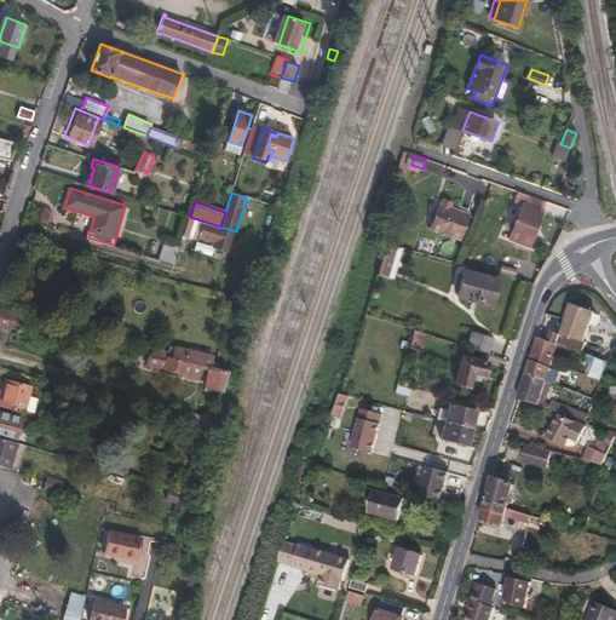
[(537,228),(543,208),(527,201),(519,220),(537,228)]
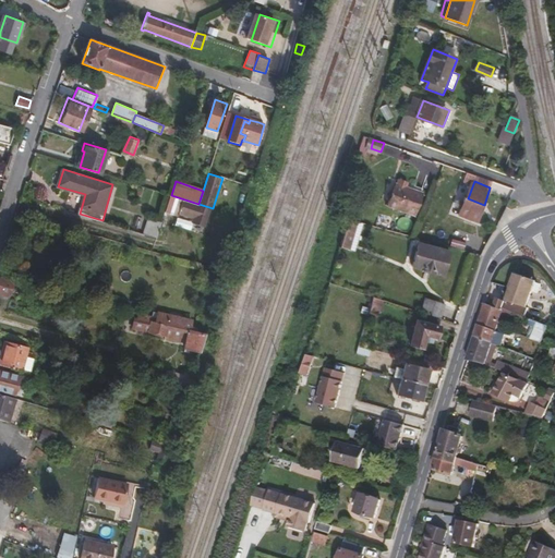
[(418,213),(423,190),(395,182),(388,205),(418,213)]
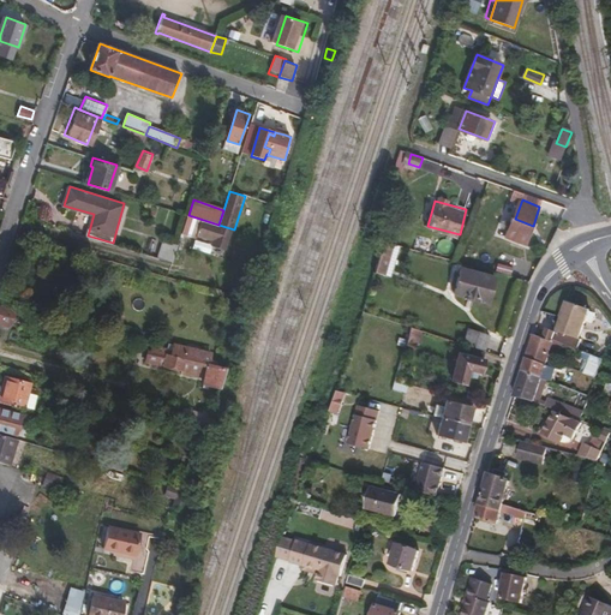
[(533,226),(515,219),(513,225),(531,231),(533,226)]
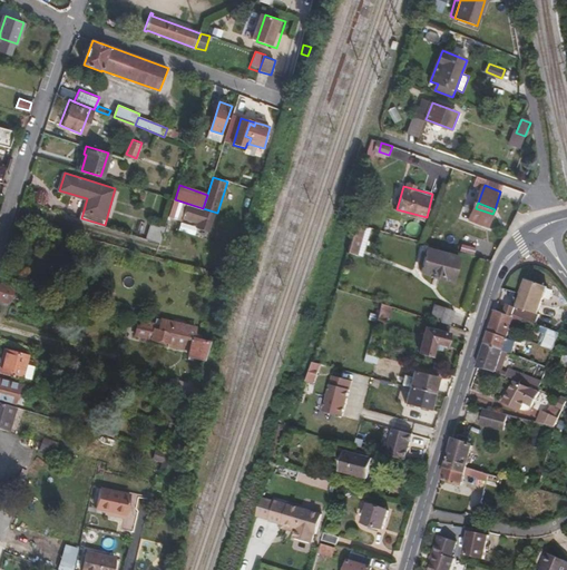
[(208,228),(213,215),(193,208),(187,223),(208,228)]
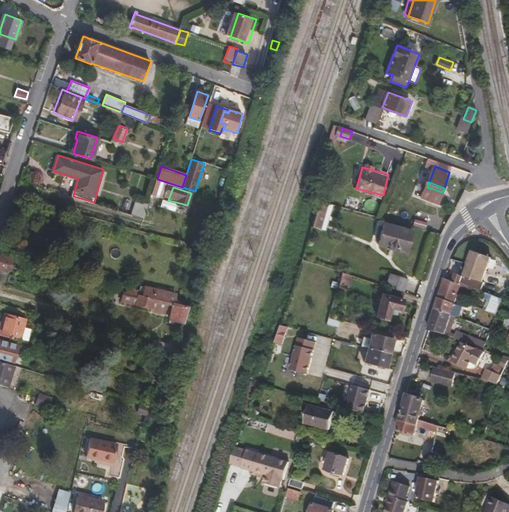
[(144,217),(148,203),(137,200),(132,214),(144,217)]
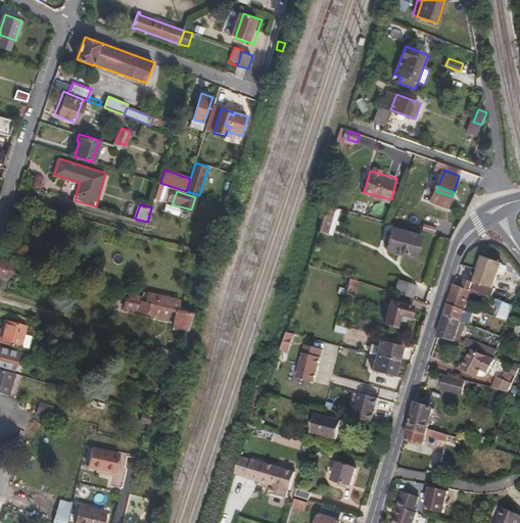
[(328,233),(336,206),(327,204),(320,231),(328,233)]
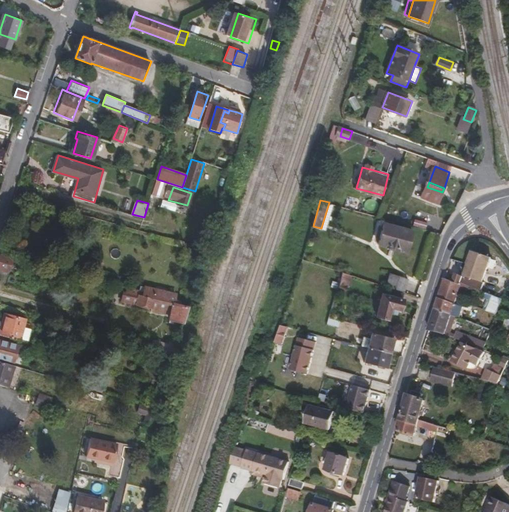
[(426,227),(428,221),(415,218),(413,224),(426,227)]
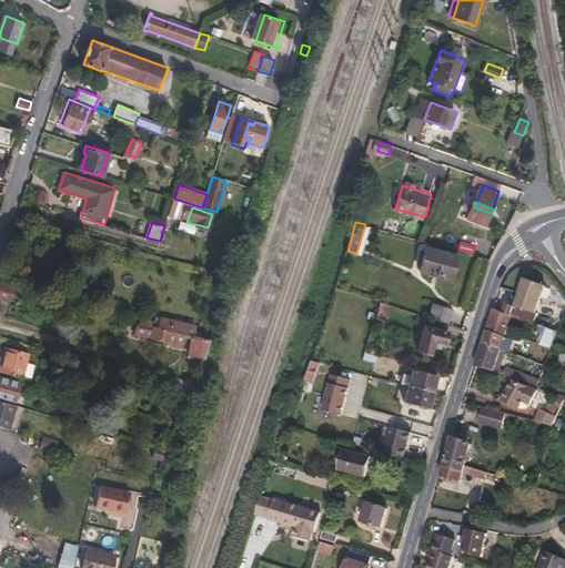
[(452,280),(458,255),(426,246),(420,271),(452,280)]
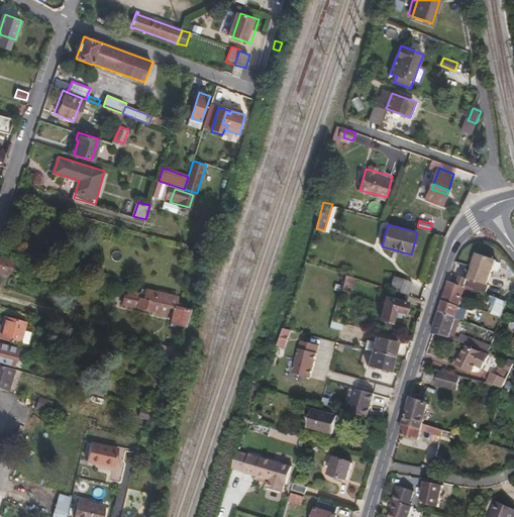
[(206,260),(209,250),(203,248),(200,257),(206,260)]
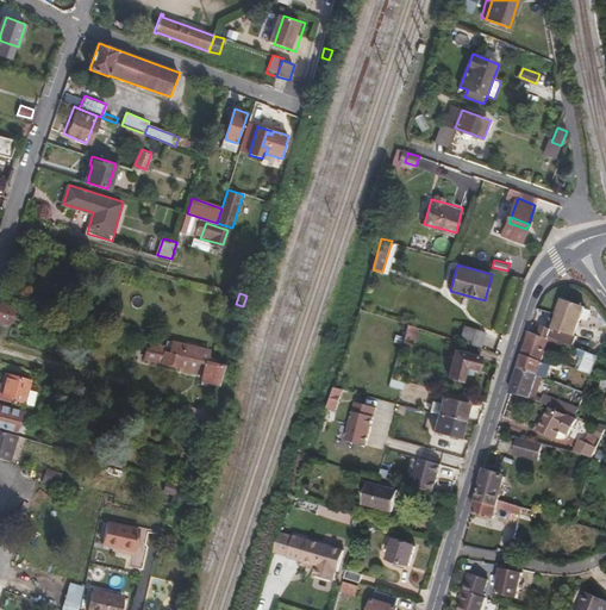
[(576,335),(586,306),(563,298),(554,327),(554,328),(578,336),(579,335),(576,335)]
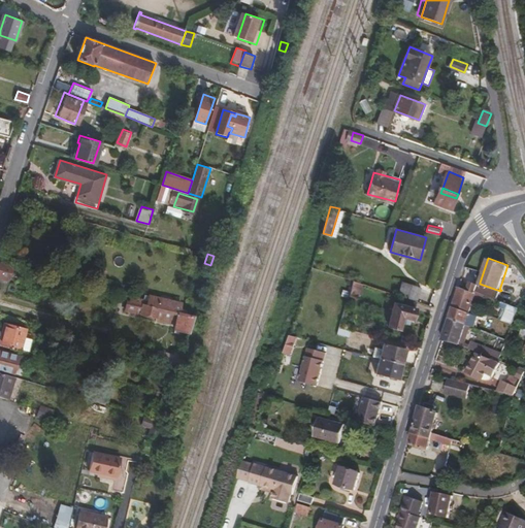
[(0,277),(6,279),(11,266),(0,262),(0,277)]
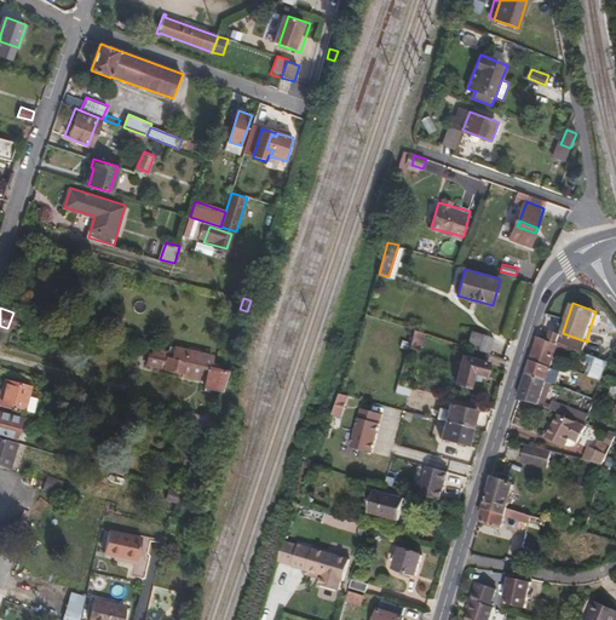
[(420,348),(425,332),(414,328),(407,354),(414,356),(416,346),(420,348)]
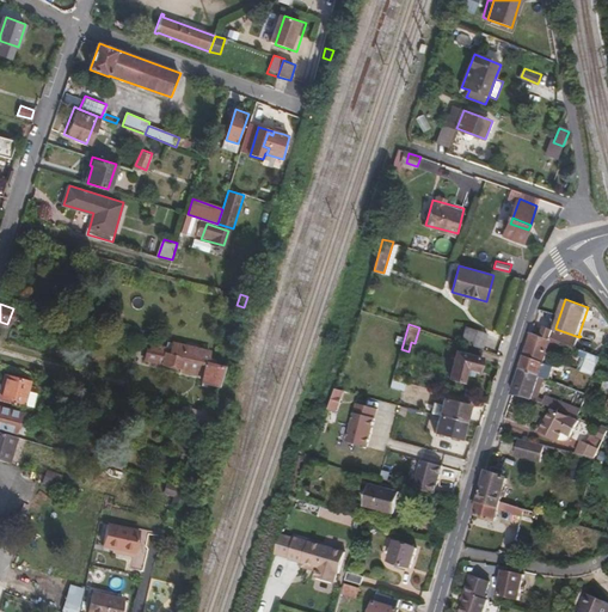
[(550,361),(546,360),(551,346),(577,354),(579,347),(577,346),(553,337),(556,329),(556,328),(546,325),(544,335),(533,331),(522,367),(541,373),(545,374),(550,361)]
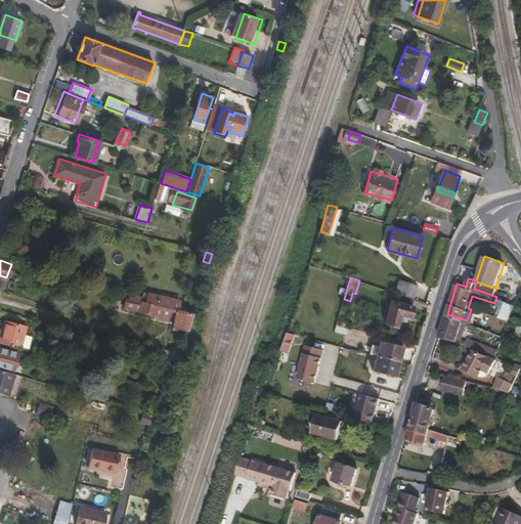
[(415,298),(419,286),(400,279),(396,293),(401,294),(415,298)]
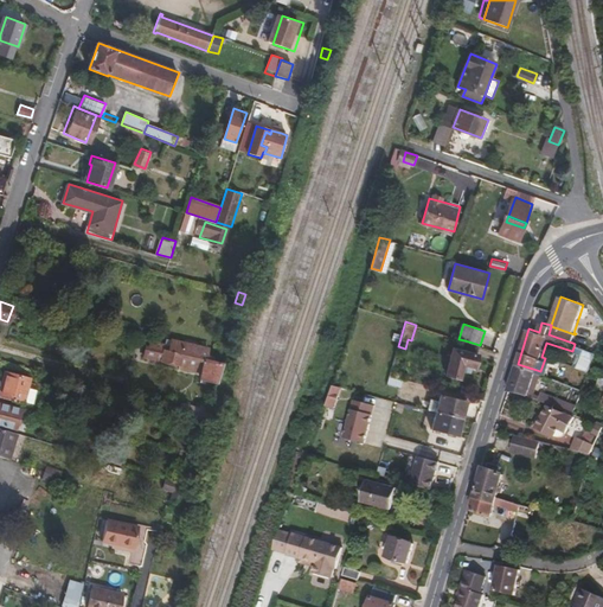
[(575,334),(551,326),(549,334),(572,343),(575,334)]
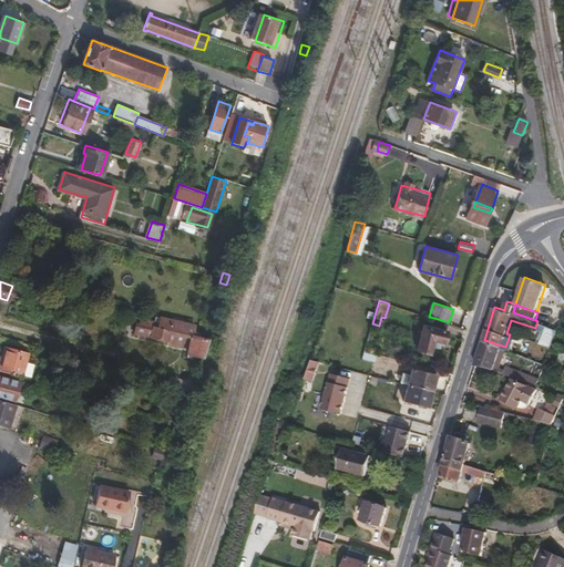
[(443,342),(448,330),(447,330),(449,322),(434,318),(431,326),(426,325),(418,349),(430,352),(431,346),(436,347),(437,341),(443,342)]
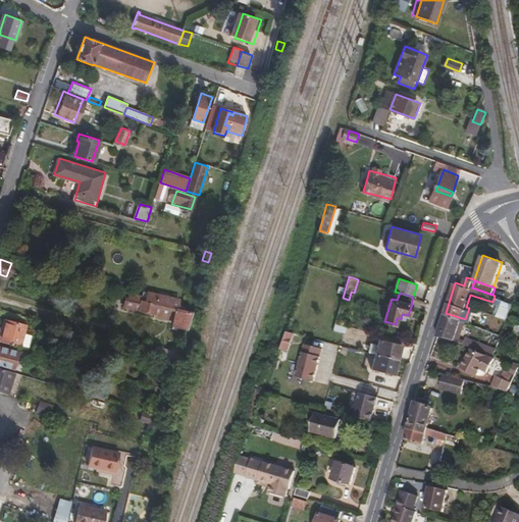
[(139,310),(141,302),(125,298),(123,306),(139,310)]
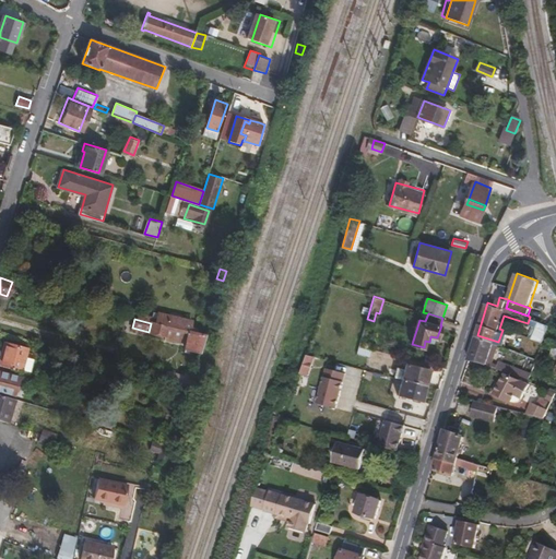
[(206,335),(176,328),(175,329),(151,322),(151,323),(149,332),(165,335),(164,337),(175,340),(177,333),(188,335),(186,343),(185,348),(201,352),(206,335)]
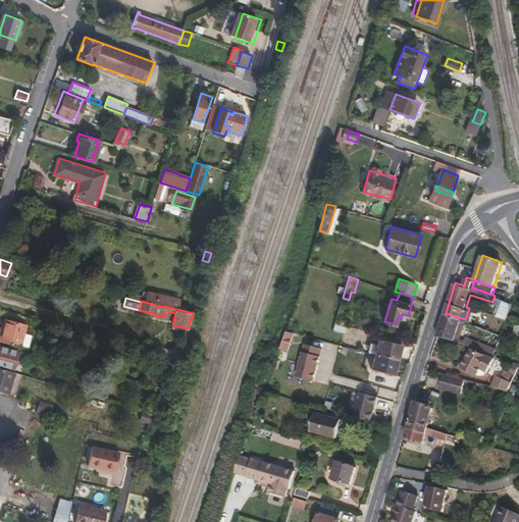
[(173,320),(175,313),(165,311),(163,317),(173,320)]
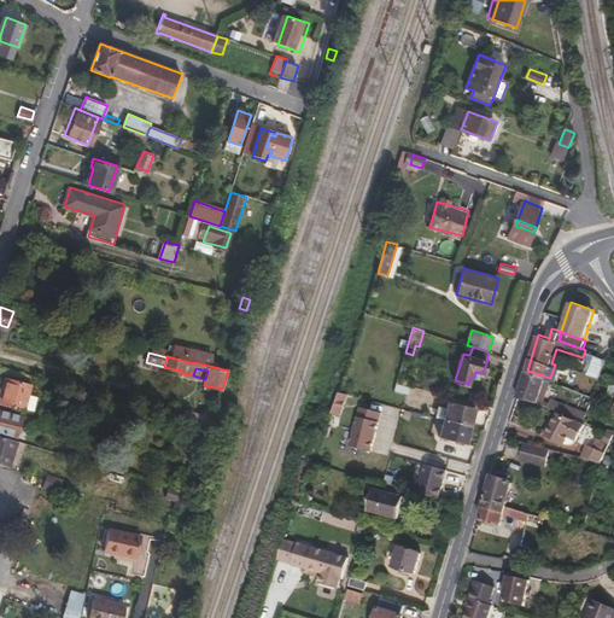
[(538,403),(547,377),(527,371),(519,397),(538,403)]
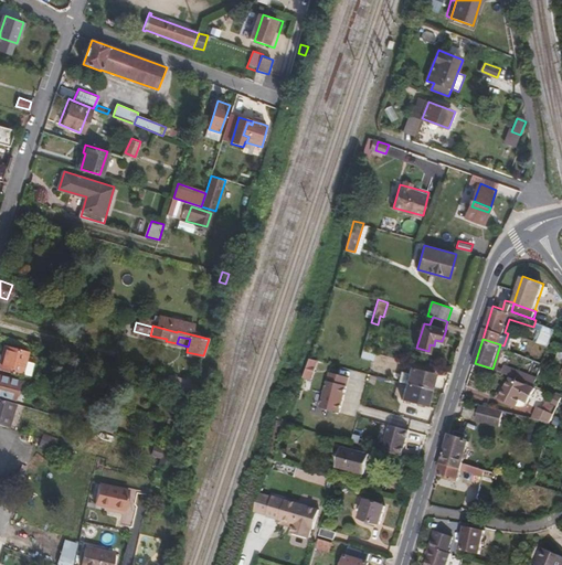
[(374,356),(377,350),(364,345),(362,353),(374,356)]
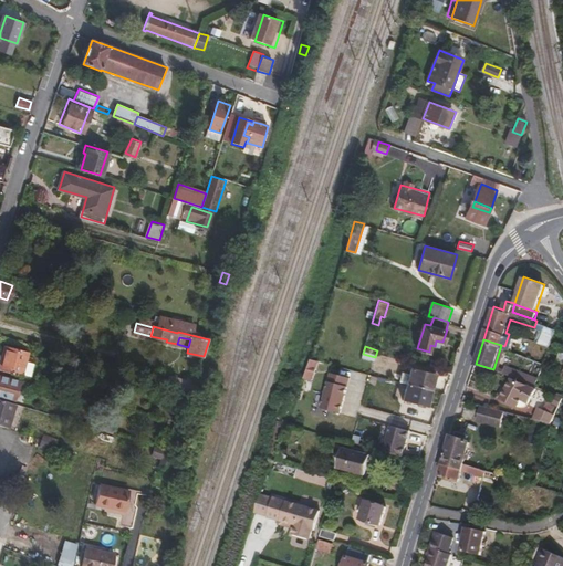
[(27,363),(30,355),(7,347),(0,368),(0,369),(22,377),(22,376),(27,363)]
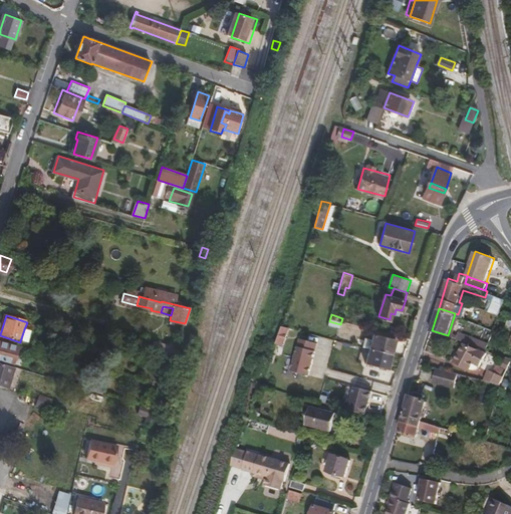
[(285,346),(291,326),(289,325),(284,324),(277,344),(285,346)]
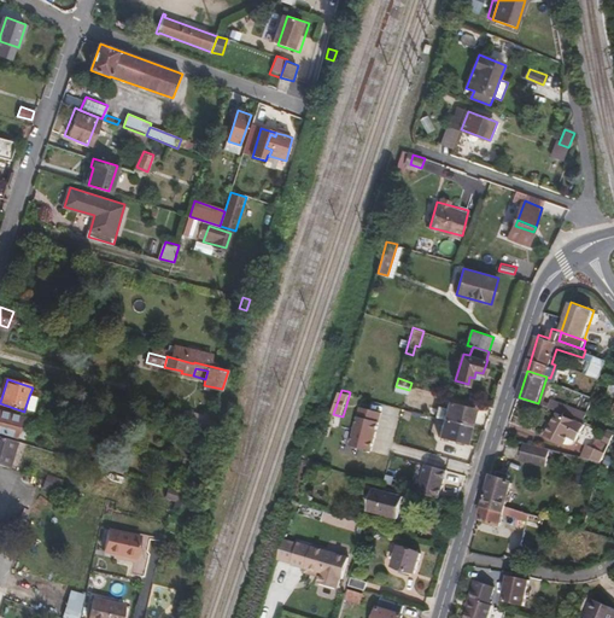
[(34,413),(37,400),(29,396),(24,410),(34,413)]
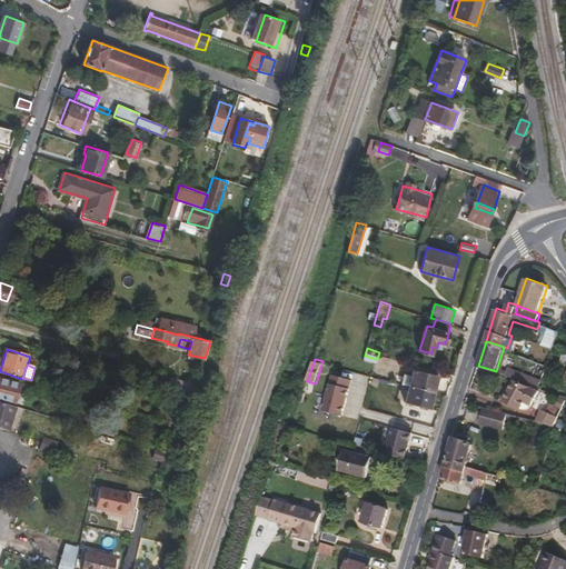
[(175,375),(177,368),(169,366),(167,372),(175,375)]
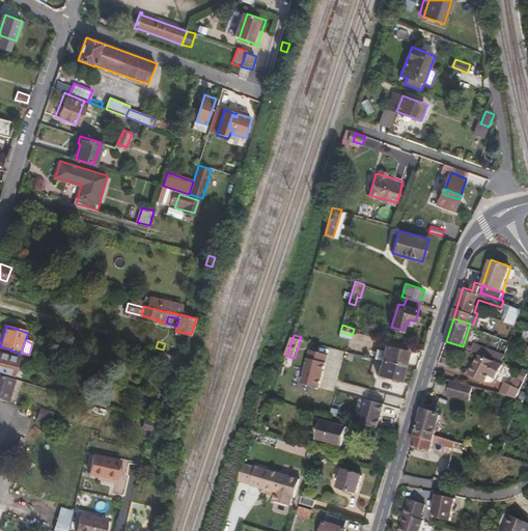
[(405,366),(409,351),(387,344),(386,348),(383,360),(405,366)]
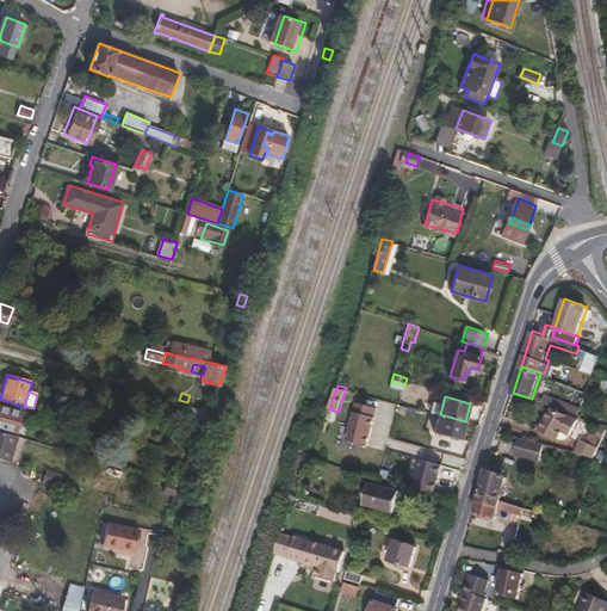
[(440,414),(444,401),(434,399),(431,412),(440,414)]
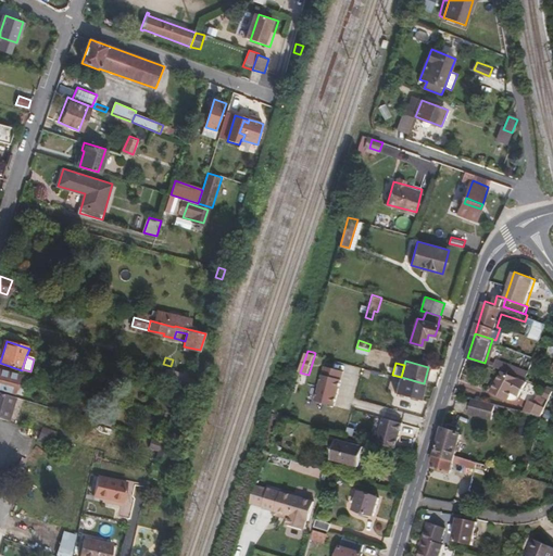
[(526,376),(512,370),(512,369),(505,366),(502,370),(524,379),(526,376)]
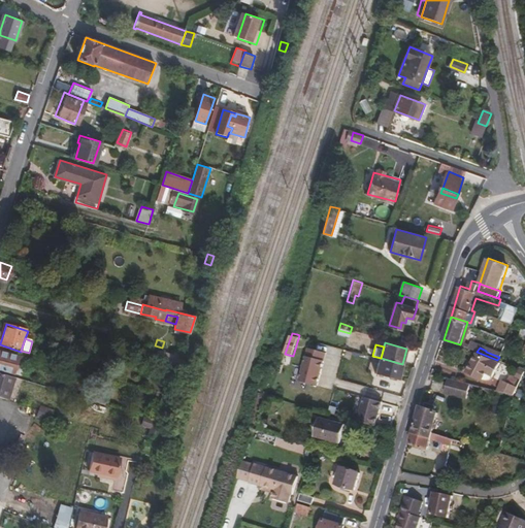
[(0,369),(13,373),(19,356),(0,350),(0,369)]
